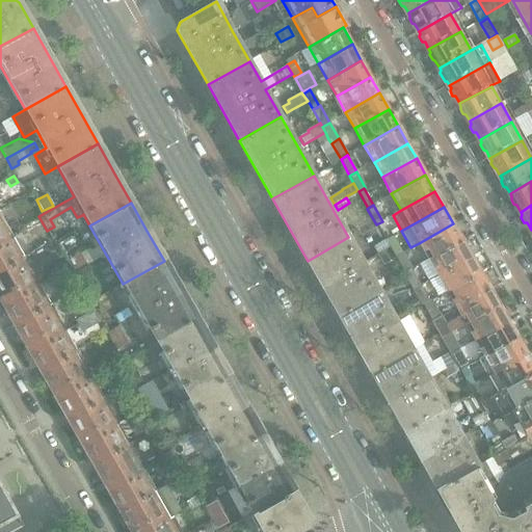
[(0,243),(10,238),(0,219),(0,243)]
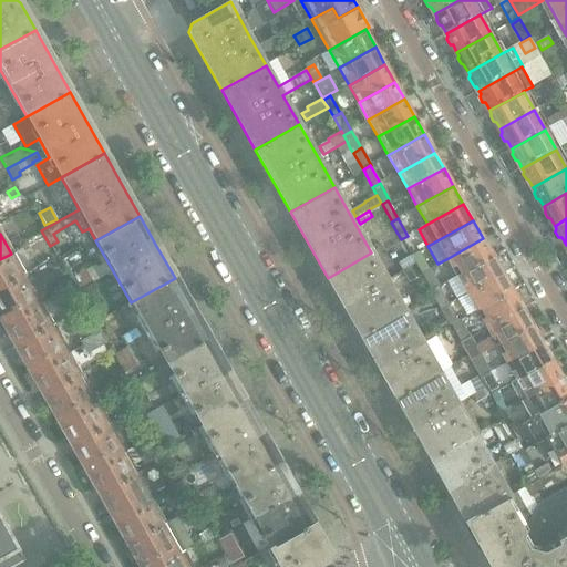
[(410,235),(408,236),(401,239),(411,257),(412,256),(419,251),(410,235)]
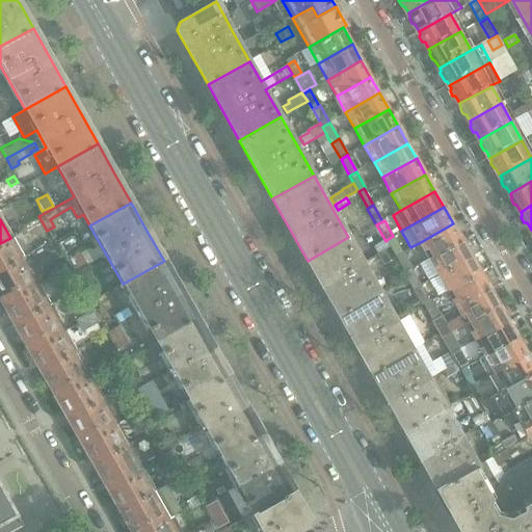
[(428,260),(462,240),(453,223),(419,243),(428,260)]
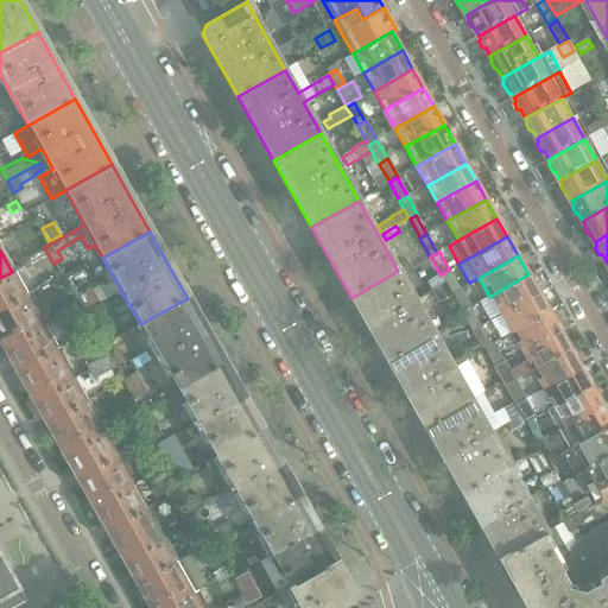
[(435,334),(398,271),(352,298),(387,361),(435,334)]
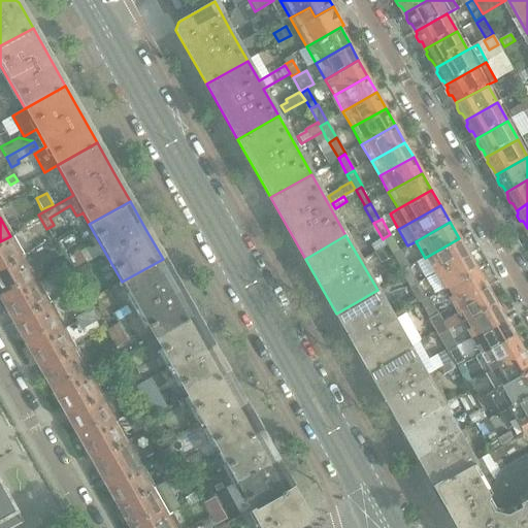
[(0,268),(22,257),(10,236),(0,241),(0,268)]
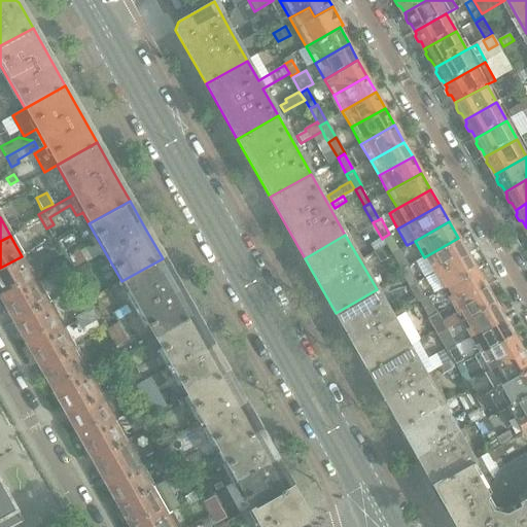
[(433,272),(467,253),(458,238),(424,257),(433,272)]
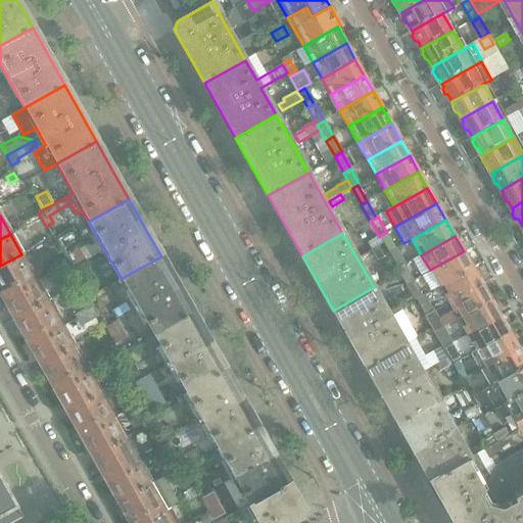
[(85,259),(94,254),(88,244),(64,258),(70,268),(85,259)]
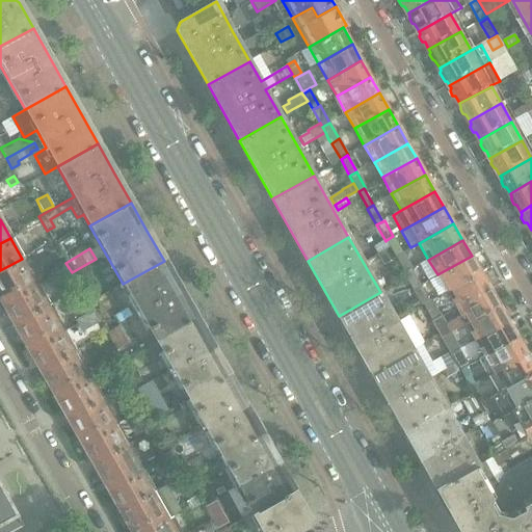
[(411,268),(402,253),(395,257),(404,272),(411,268)]
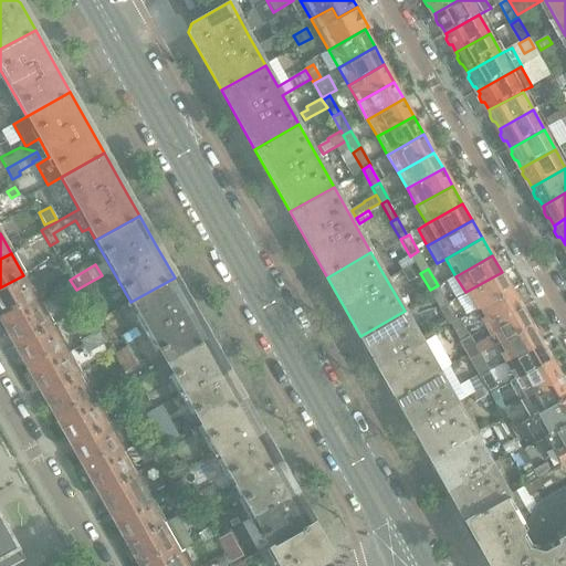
[(475,310),(511,290),(502,272),(465,292),(475,310)]
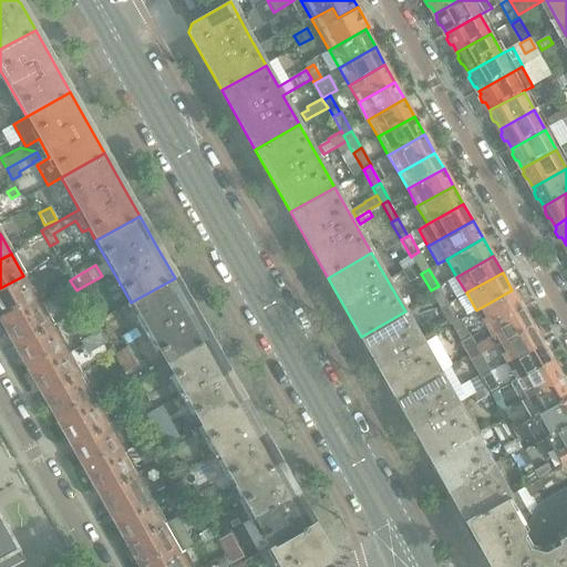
[(39,305),(23,277),(23,276),(0,288),(0,316),(16,307),(20,315),(39,305)]
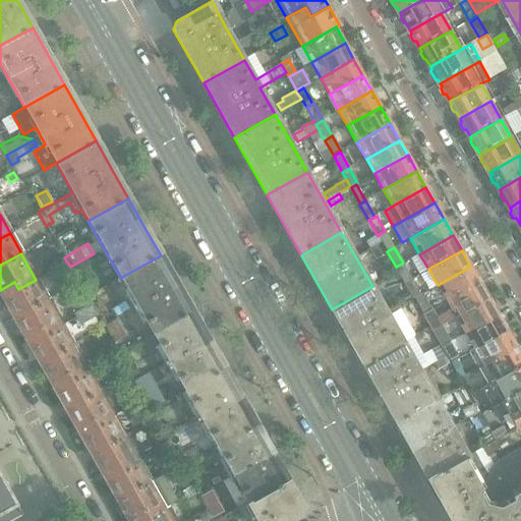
[(192,311),(176,283),(161,255),(120,278),(131,298),(111,309),(115,317),(136,305),(152,334),(192,311)]
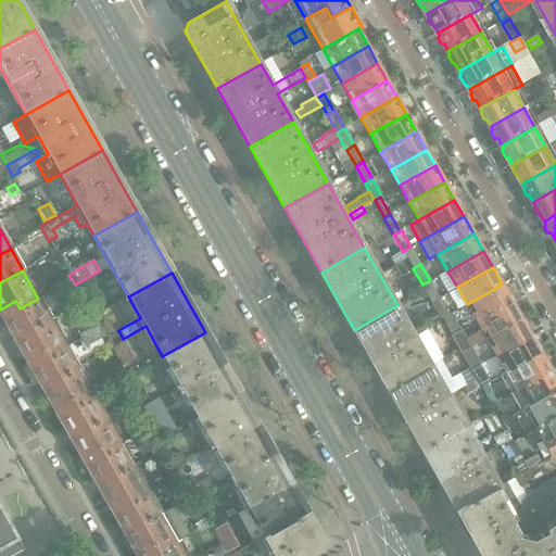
[(95,294),(87,281),(76,287),(84,301),(95,294)]
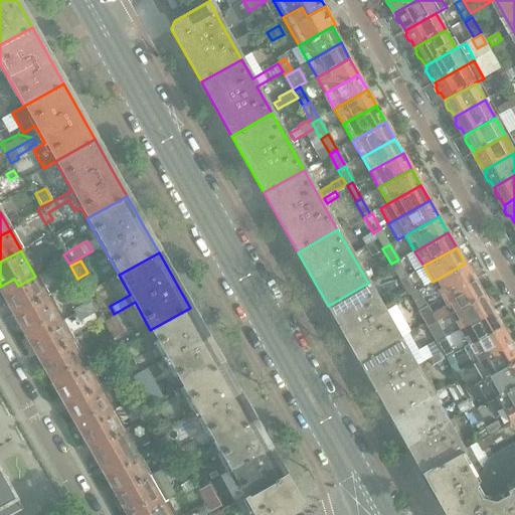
[(442,298),(474,280),(465,264),(433,282),(442,298)]
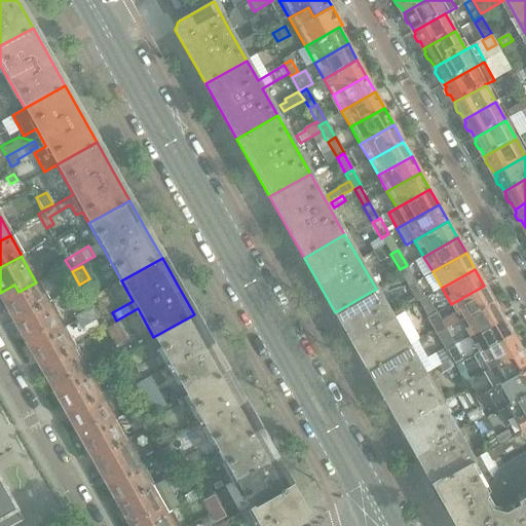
[(40,279),(48,274),(45,270),(37,275),(40,279)]
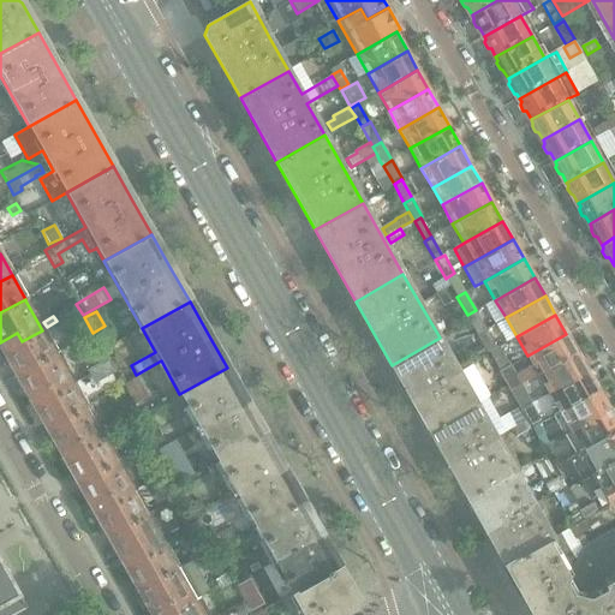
[(55,353),(42,330),(22,341),(17,333),(0,342),(0,346),(16,375),(55,353)]
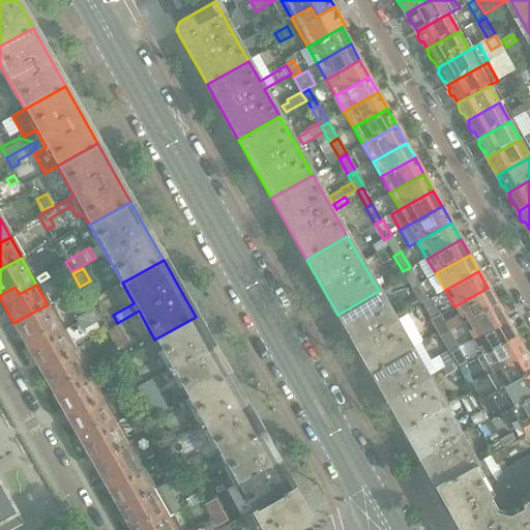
[(463,323),(497,304),(488,288),(454,306),(463,323)]
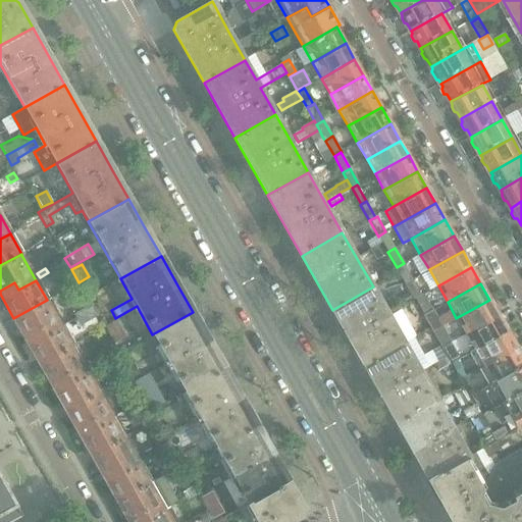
[(89,303),(86,297),(80,285),(62,295),(71,312),(89,303)]
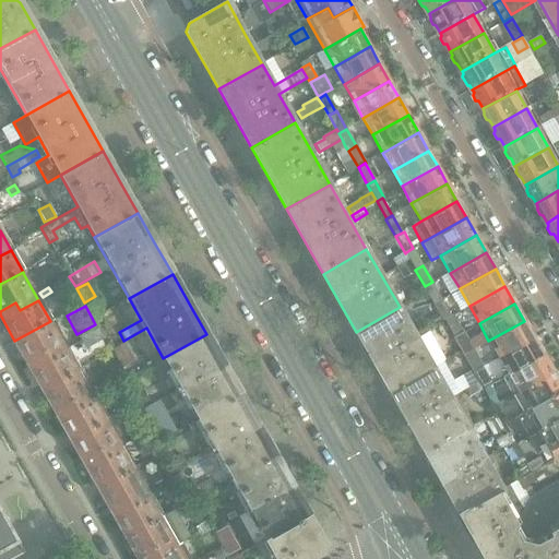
[(416,336),(400,307),(356,332),(390,393),(433,368),(416,336)]
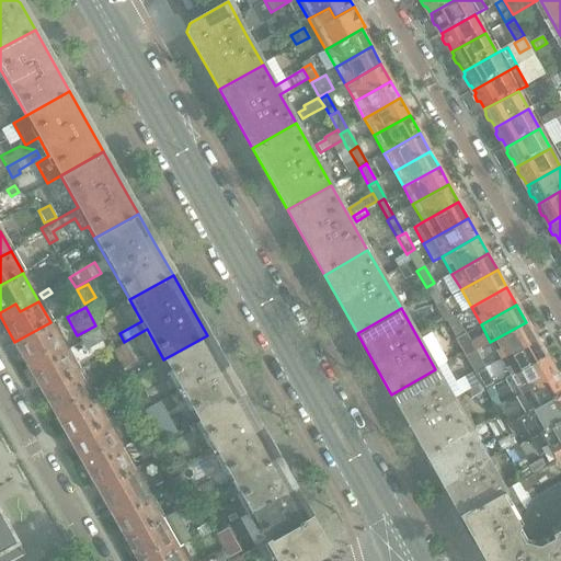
[(465,334),(455,317),(446,322),(450,330),(456,339),(465,334)]
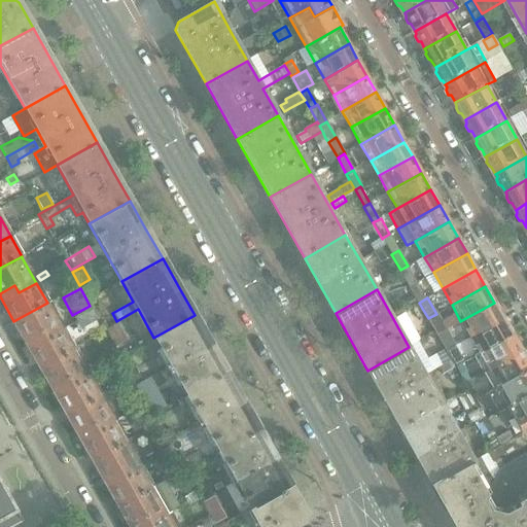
[(63,330),(47,303),(13,321),(26,343),(41,334),(45,341),(63,330)]
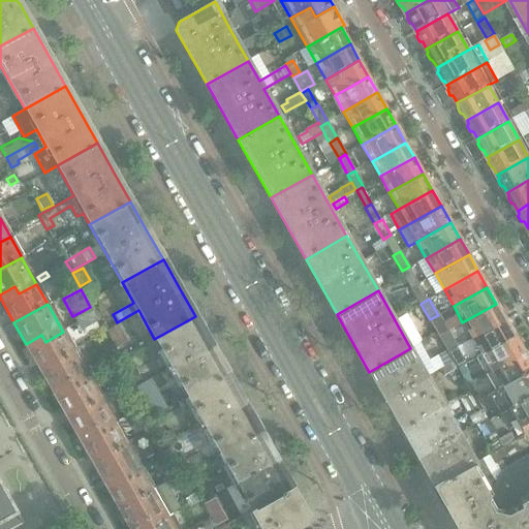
[(472,339),(505,319),(496,304),(462,322),(472,339)]
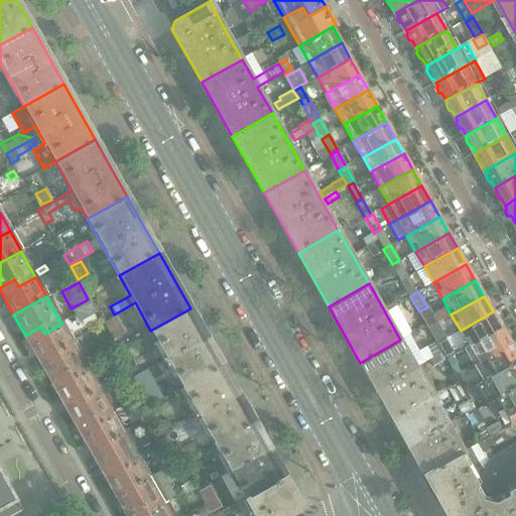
[(76,319),(94,309),(90,301),(80,307),(79,306),(72,310),(76,319)]
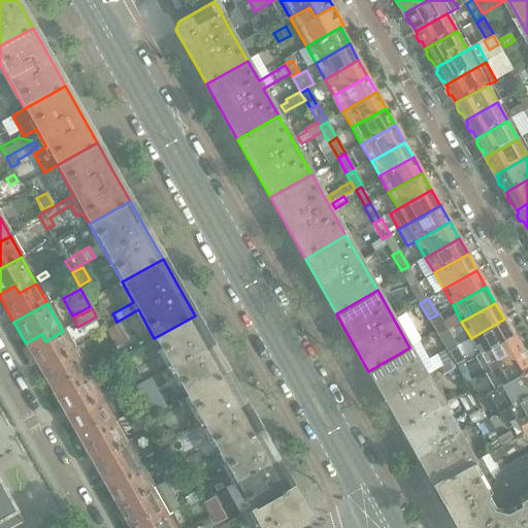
[(227,373),(195,316),(154,338),(154,339),(145,343),(153,357),(162,352),(187,396),(227,373)]
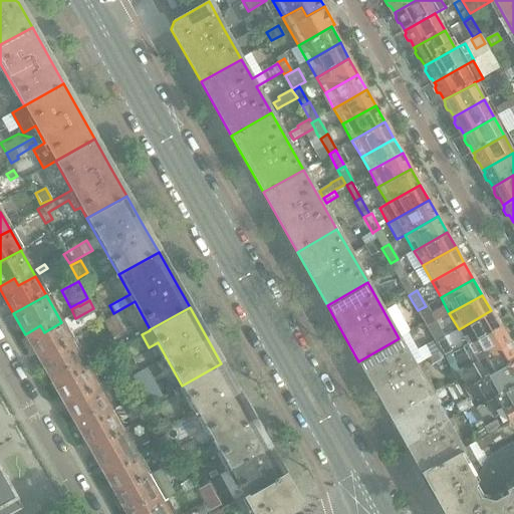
[(434,322),(426,309),(419,313),(426,326),(434,322)]
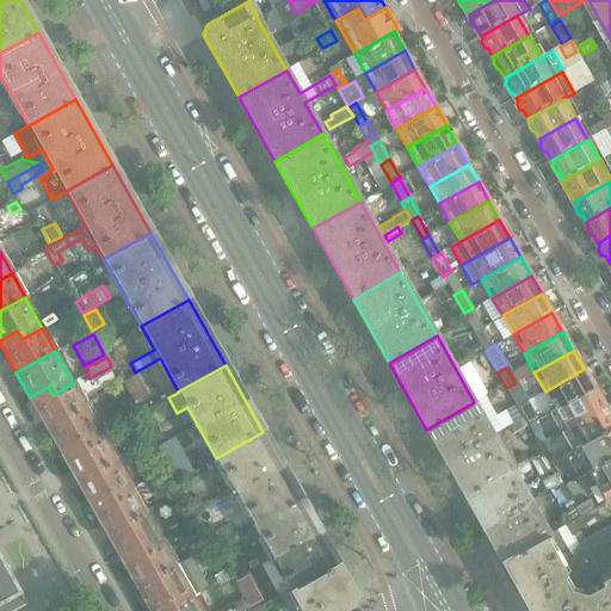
[(555,409),(594,388),(584,369),(545,392),(555,409)]
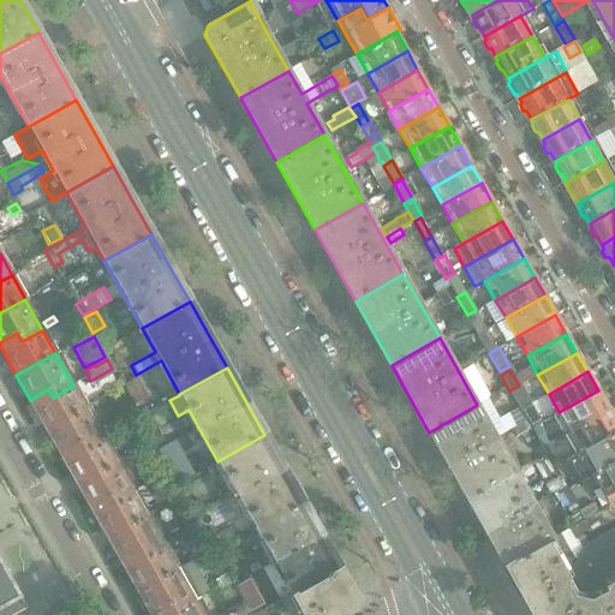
[(46,429),(85,407),(73,386),(53,398),(48,389),(30,400),(46,429)]
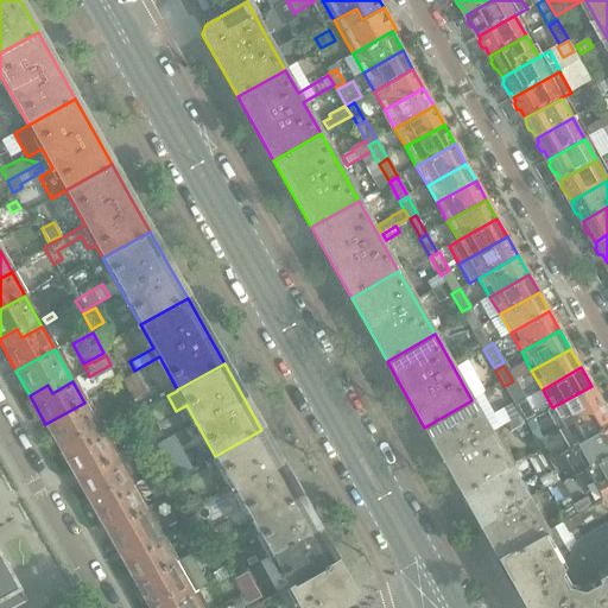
[(557,430),(602,405),(591,386),(552,407),(546,411),(557,430)]
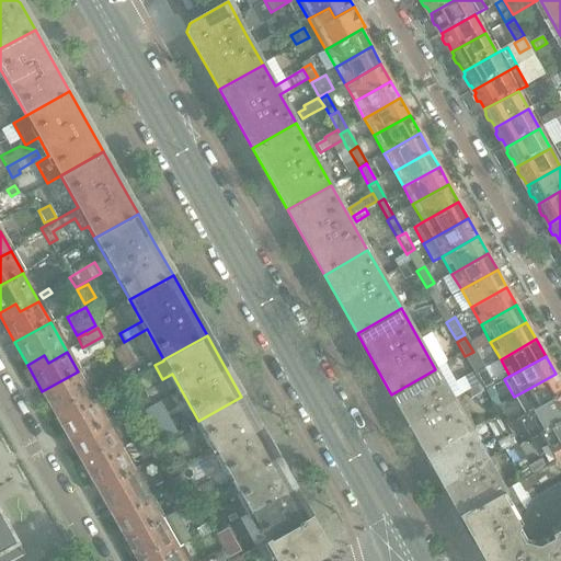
[(485,367),(479,357),(468,364),(473,374),(485,367)]
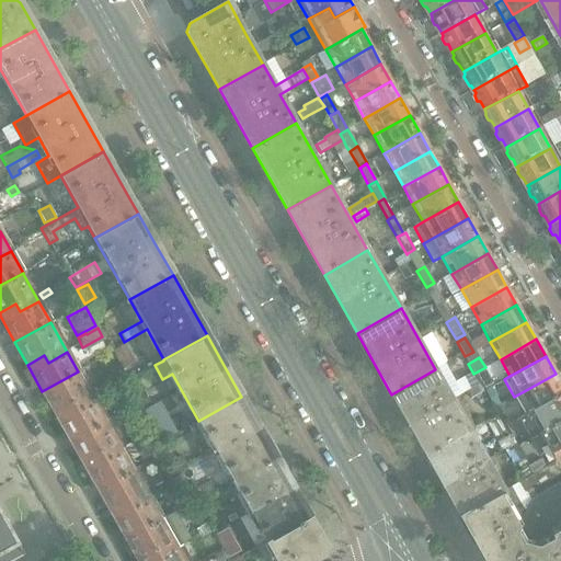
[(451,399),(479,385),(472,374),(446,389),(435,369),(391,395),(426,455),(469,431),(451,399)]
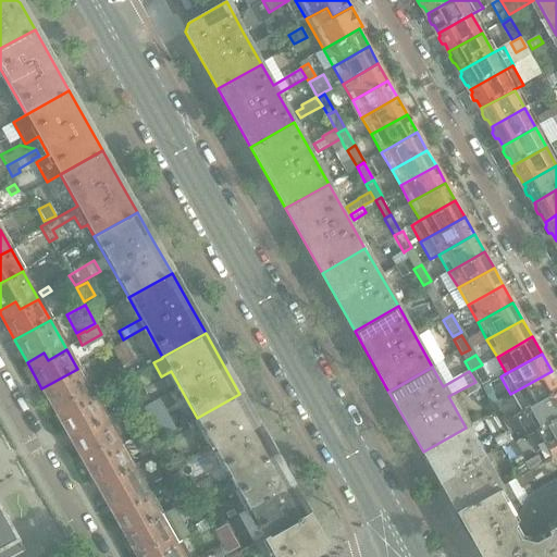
[(127,381),(120,368),(101,378),(108,392),(127,381)]
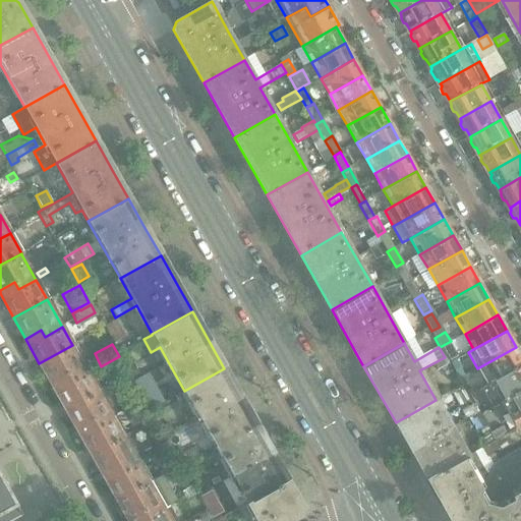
[(88,372),(73,346),(72,345),(39,363),(51,384),(66,374),(70,383),(88,372)]
